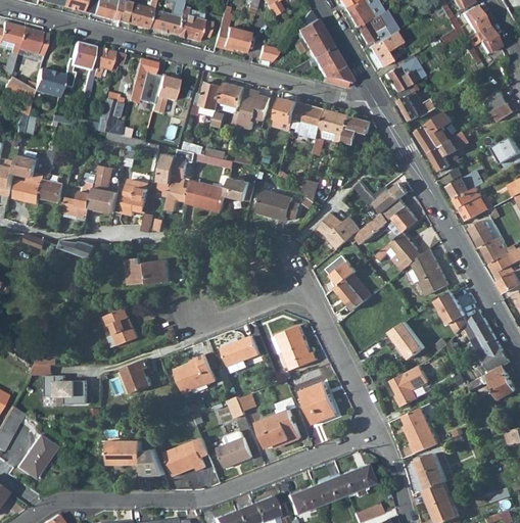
[(60,0),(59,7),(87,14),(90,0),(60,0)]
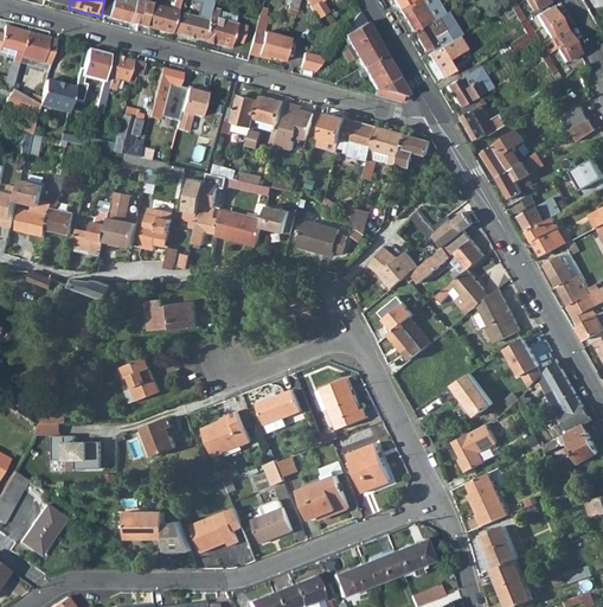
[(104,0),(101,17),(127,24),(134,25),(141,4),(133,1),(133,0),(104,0)]
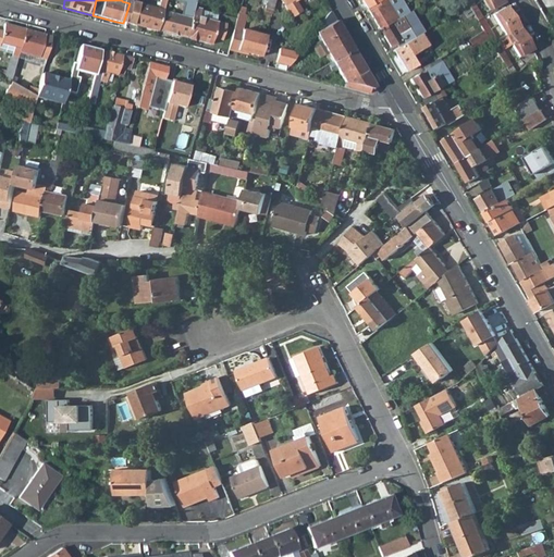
[(157,0),(155,10),(130,3),(123,23),(155,32),(155,31),(160,12),(161,5),(162,0),(157,0)]
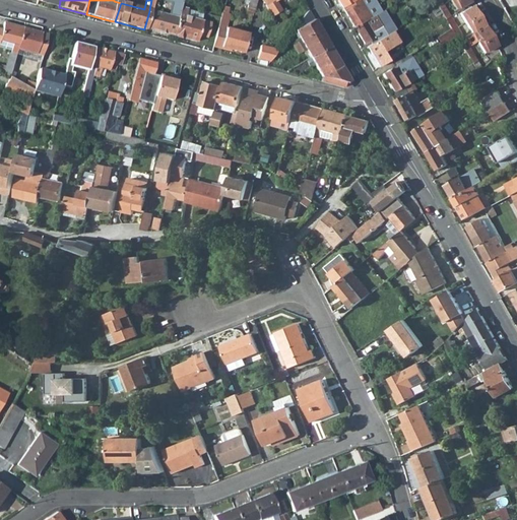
[(149,11),(144,28),(171,36),(180,0),(174,0),(172,11),(171,16),(149,11)]
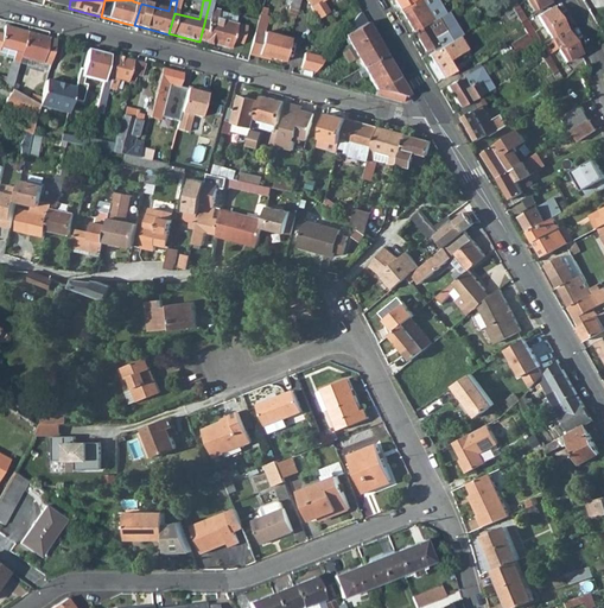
[(210,0),(199,42),(227,49),(229,43),(240,46),(246,29),(231,25),(214,19),(216,12),(216,11),(215,11),(217,0),(210,0)]
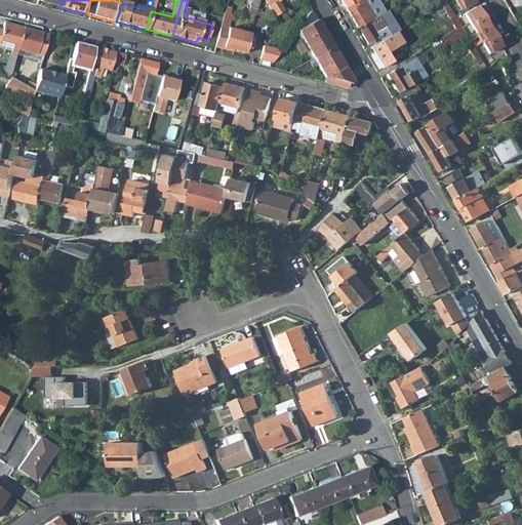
[(248,0),(245,12),(252,14),(256,0),(248,0)]
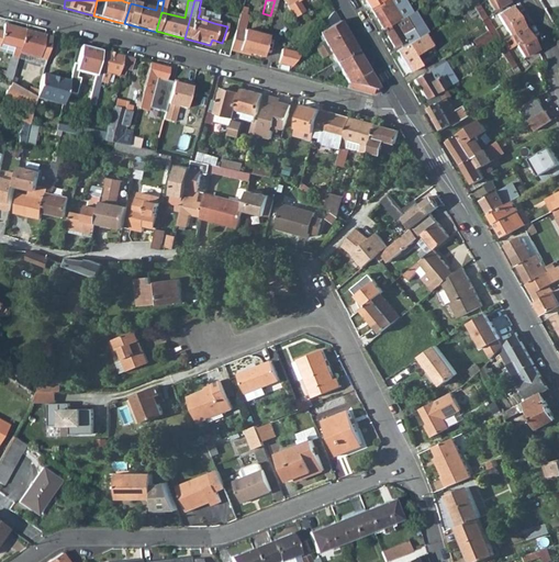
[(280,0),(291,17),(300,11),(294,1),(297,0),(280,0)]
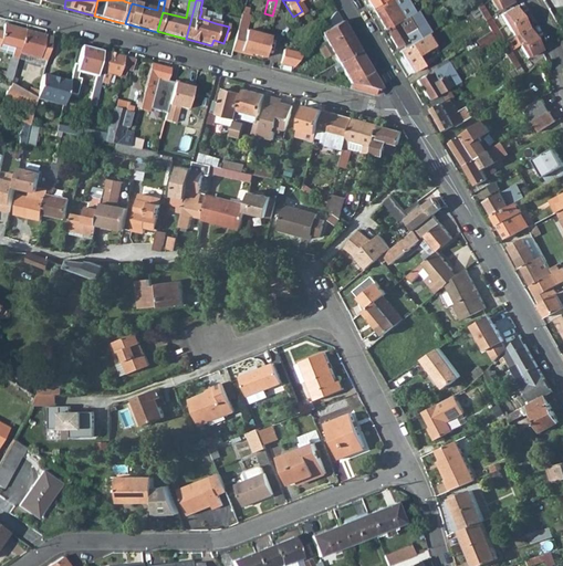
[(389,0),(382,4),(383,7),(373,11),(384,30),(407,17),(412,13),(403,0),(389,0)]
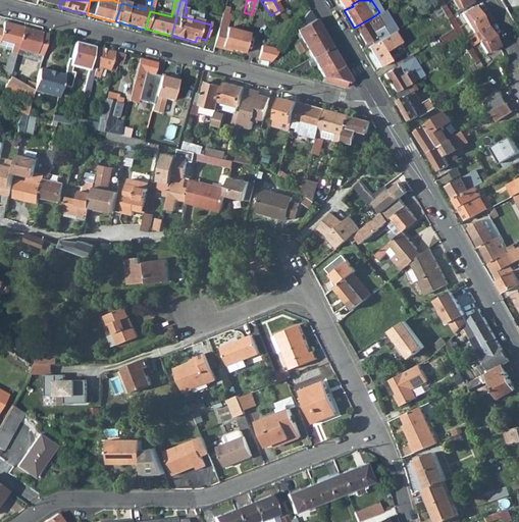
[(430,0),(444,20),(449,17),(437,0),(430,0)]
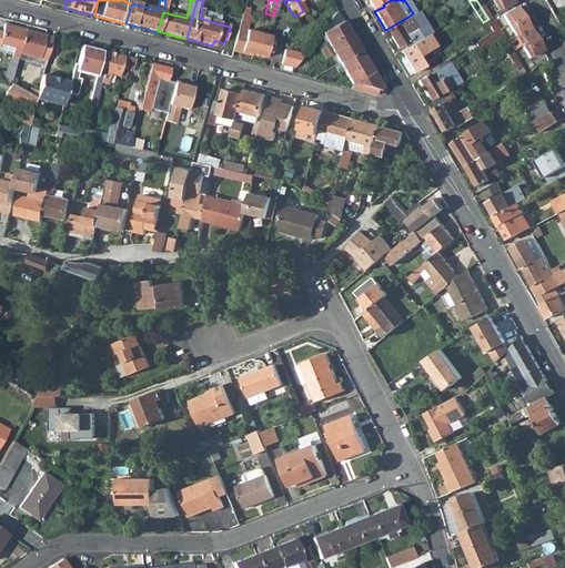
[(487,0),(494,11),(508,2),(506,0),(487,0)]
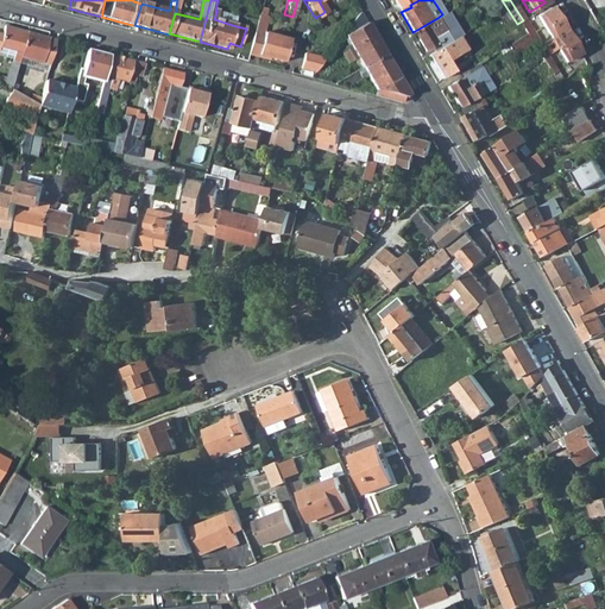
[(176,6),(175,13),(200,19),(201,13),(176,6)]
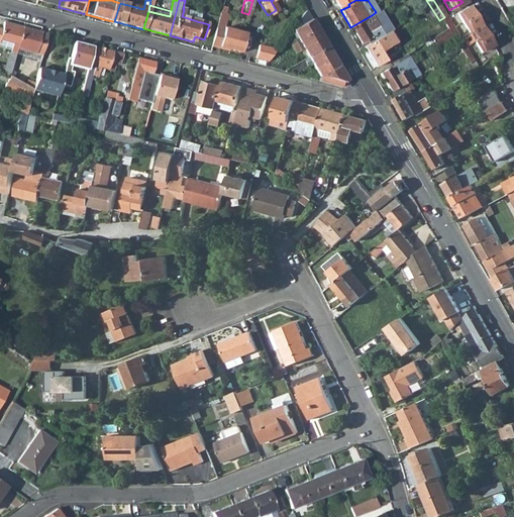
[(453,14),(478,54),(489,46),(465,7),(453,14)]
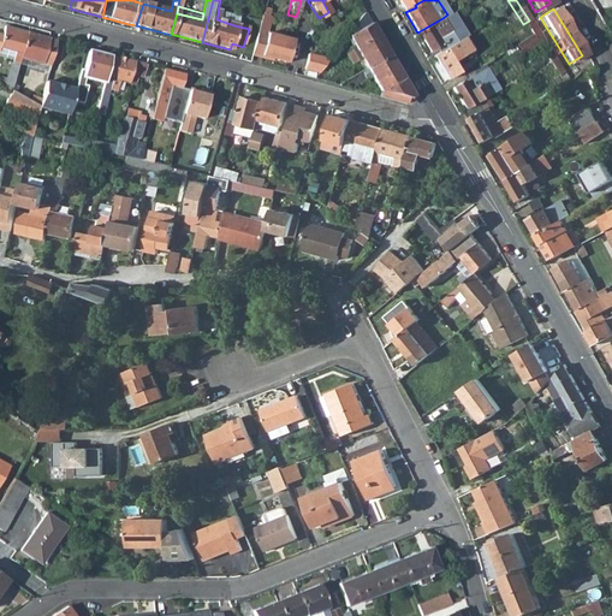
[(235,25),(237,17),(219,12),(217,19),(235,25)]
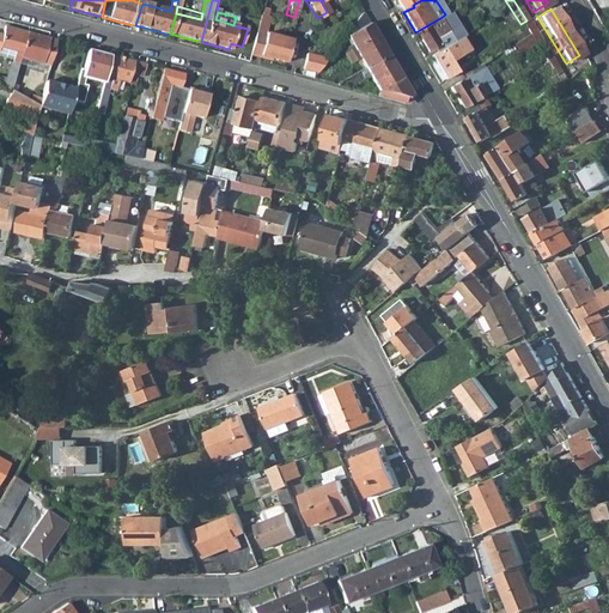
[(259,14),(248,55),(256,58),(257,55),(282,62),(288,40),(265,32),(268,18),(259,14)]
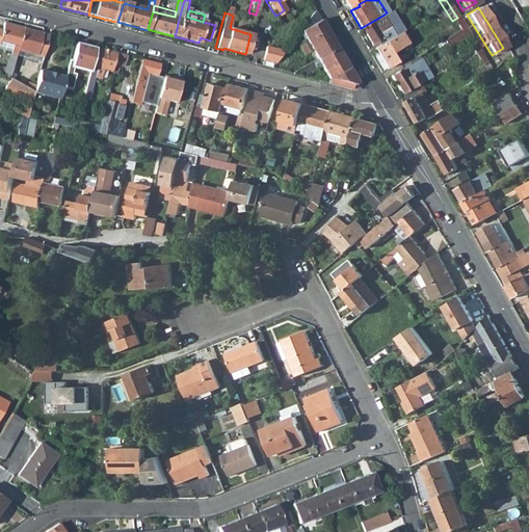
[(303,28),(318,20),(314,14),(309,17),(302,25),(303,28)]
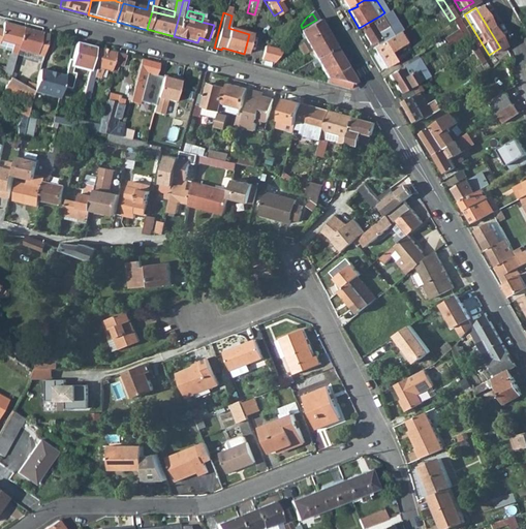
[(380,16),(359,28),(369,44),(378,38),(380,42),(391,36),(387,27),(385,27),(383,24),(385,23),(382,20),(382,19),(380,16)]
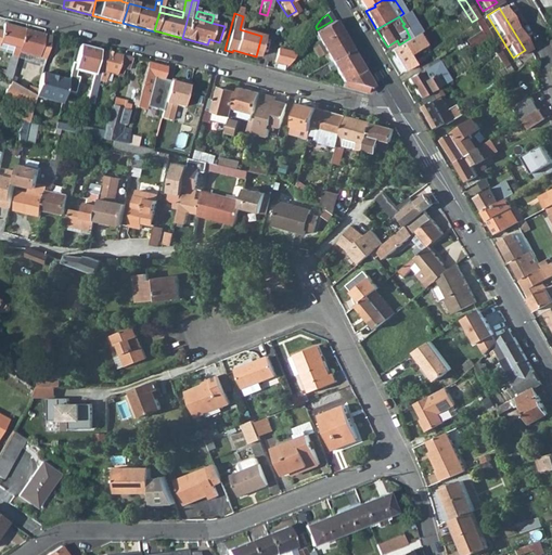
[(482,38),(501,71),(506,78),(510,74),(477,18),(472,22),(477,30),(482,38)]
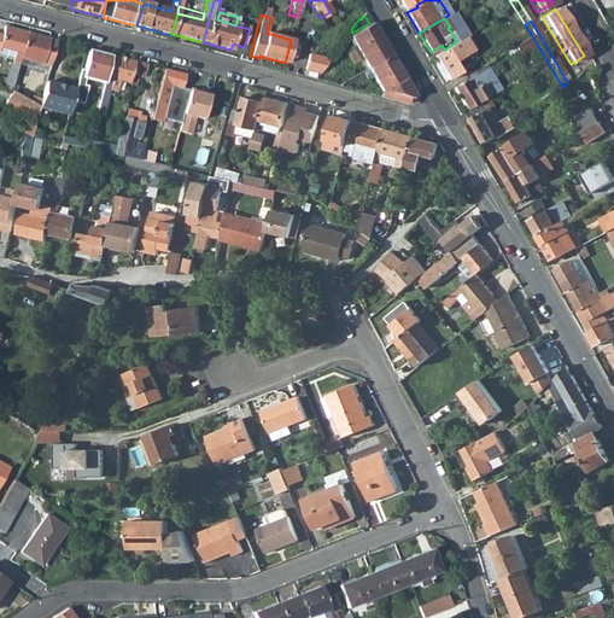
[(362,64),(366,69),(387,57),(369,23),(352,33),(346,36),(352,47),(344,52),(350,64),(357,60),(360,65),(362,64)]
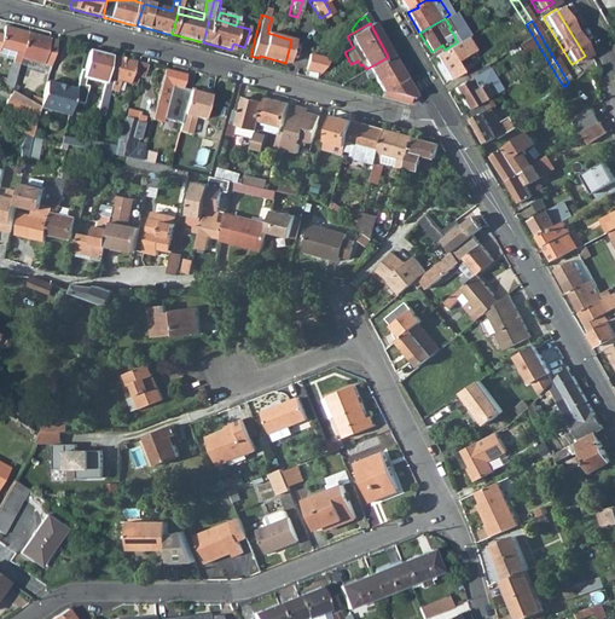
[(0,50),(12,53),(10,62),(16,63),(23,34),(1,28),(0,32),(0,50)]
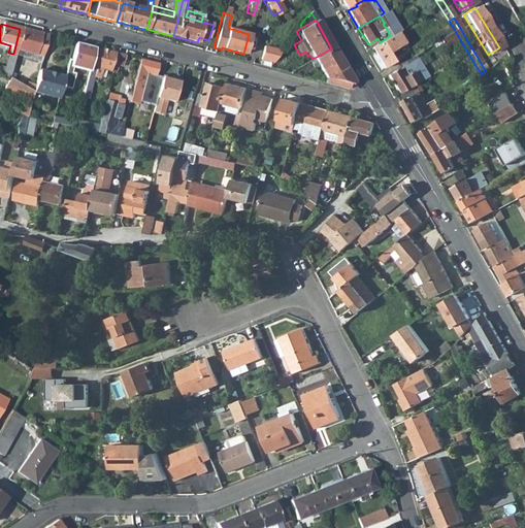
[(451,31),(448,25),(437,31),(441,36),(451,31)]
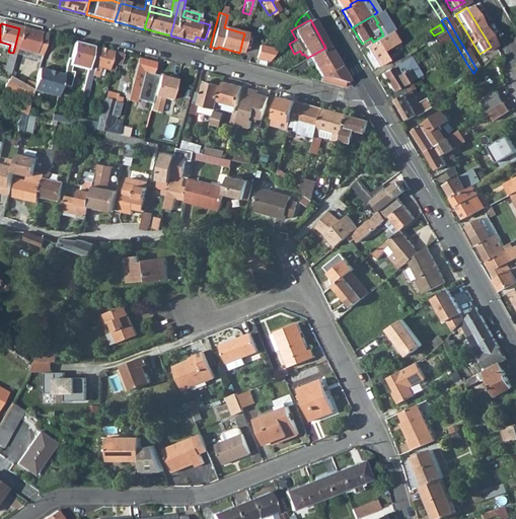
[(44,34),(19,28),(13,53),(13,54),(37,61),(44,34)]
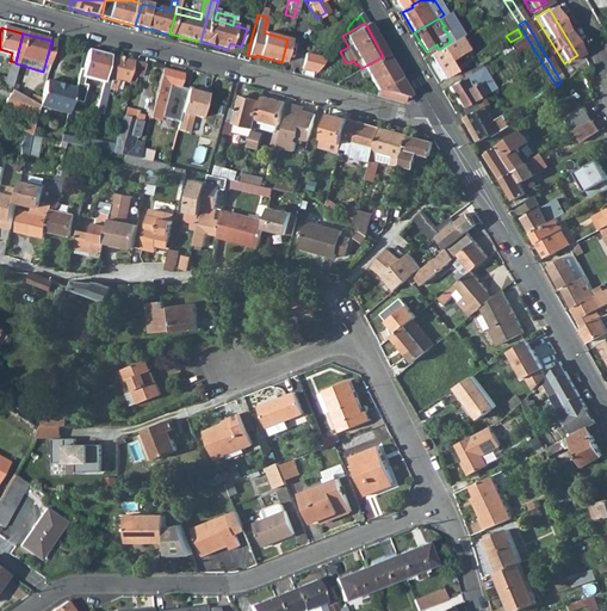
[(530,42),(525,34),(521,36),(511,42),(509,43),(514,51),(530,42)]
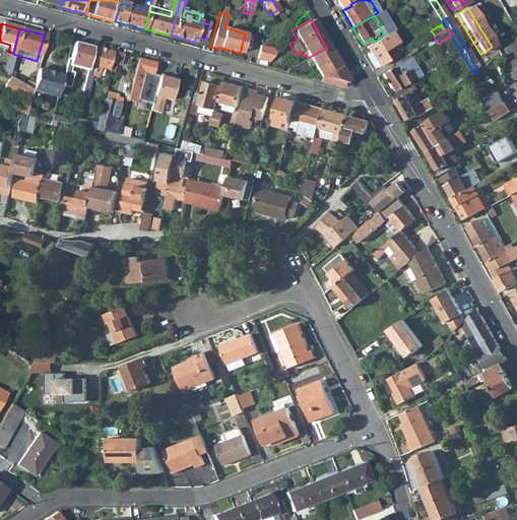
[(387,48),(396,42),(390,31),(384,36),(374,42),(365,47),(376,66),(386,61),(380,51),(387,47),(387,48)]
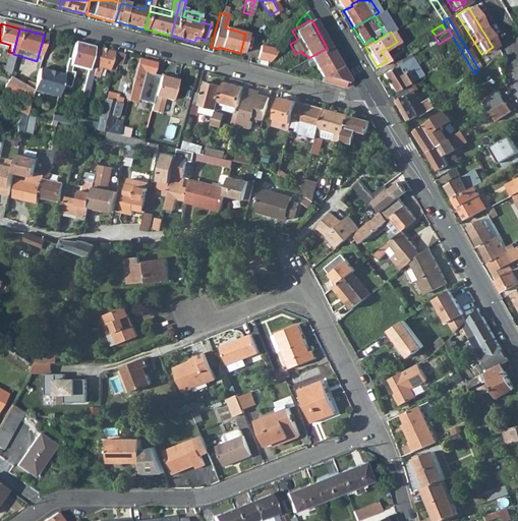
[(10,45),(0,42),(0,49),(8,52),(10,45)]
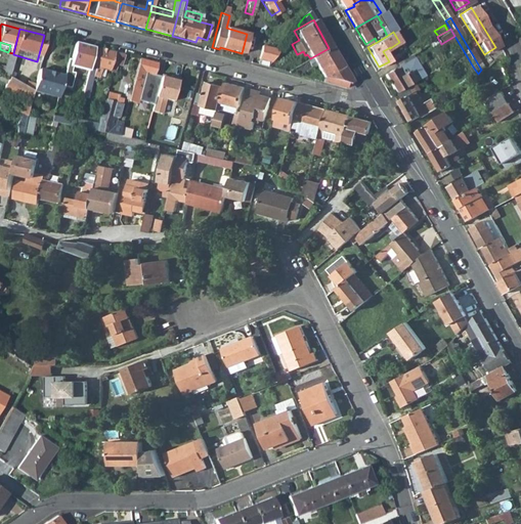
[(91,47),(72,42),(67,63),(79,68),(72,95),(78,96),(91,47)]
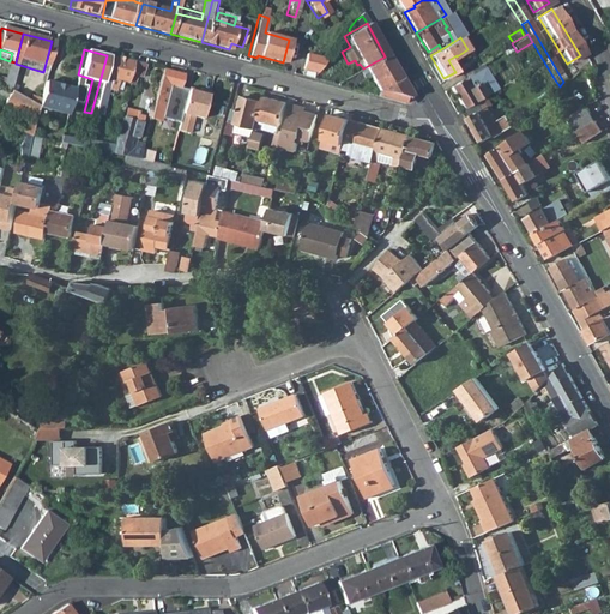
[(301,67),(315,72),(325,60),(305,54),(301,67)]
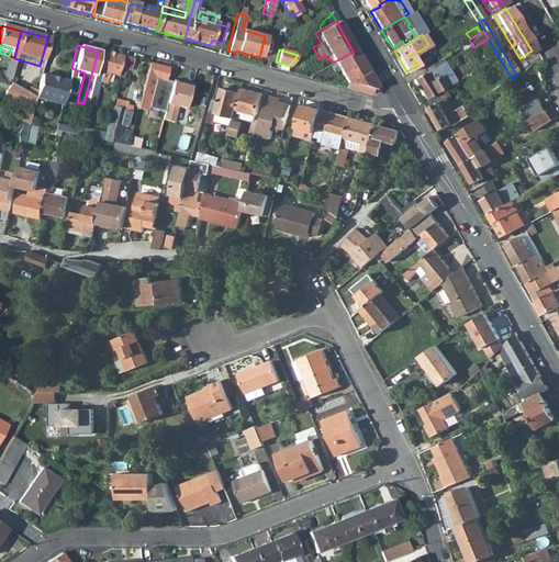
[(118,57),(98,51),(84,103),(89,105),(96,83),(102,86),(105,74),(113,76),(118,57)]
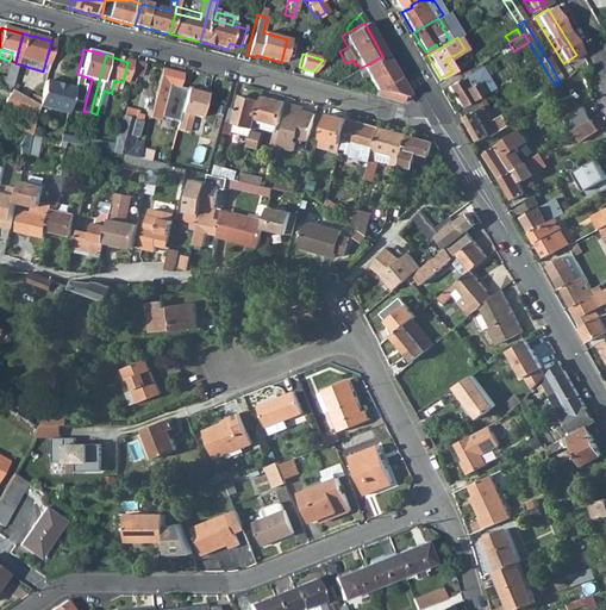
[(363,73),(373,91),(381,93),(380,99),(404,105),(408,103),(382,56),(361,68),(332,85),(344,87),(344,88),(355,92),(358,89),(355,82),(360,80),(358,79),(363,73)]
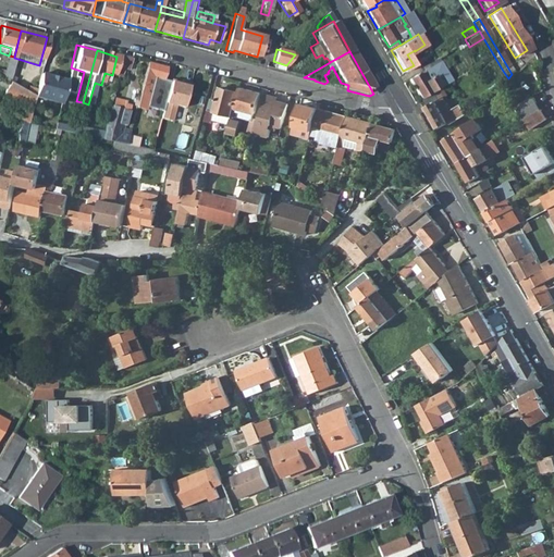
[(9,56),(2,81),(7,83),(10,71),(13,61),(14,58),(14,57),(9,56)]
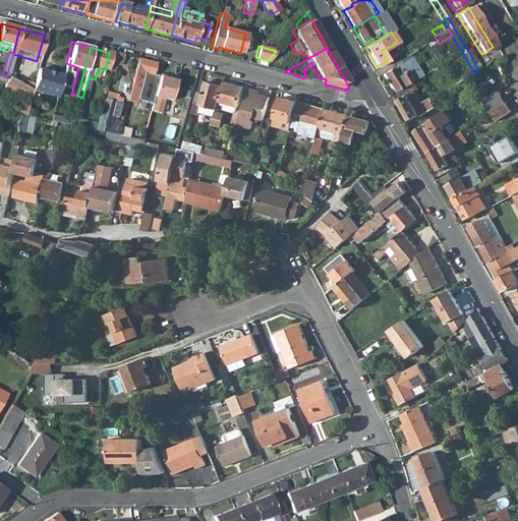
[(117,65),(120,55),(113,53),(109,67),(112,67),(113,64),(117,65)]
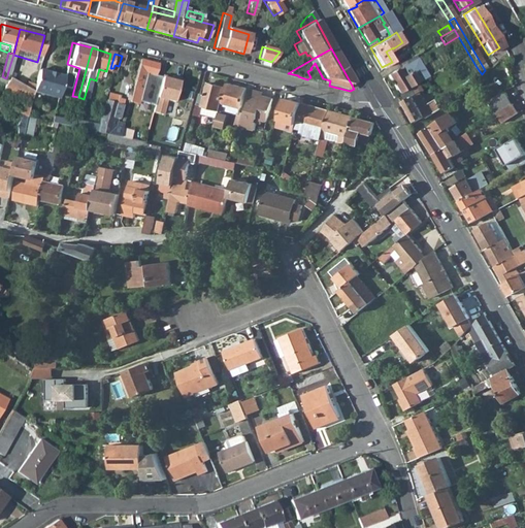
[(399,62),(401,66),(416,58),(414,54),(399,62)]
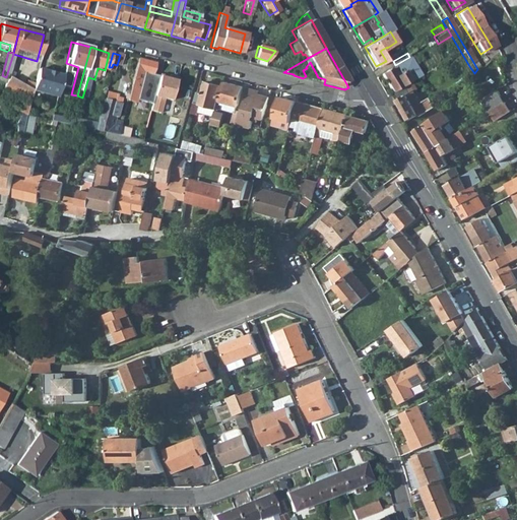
[(381,74),(392,91),(406,83),(421,75),(409,57),(381,74)]
